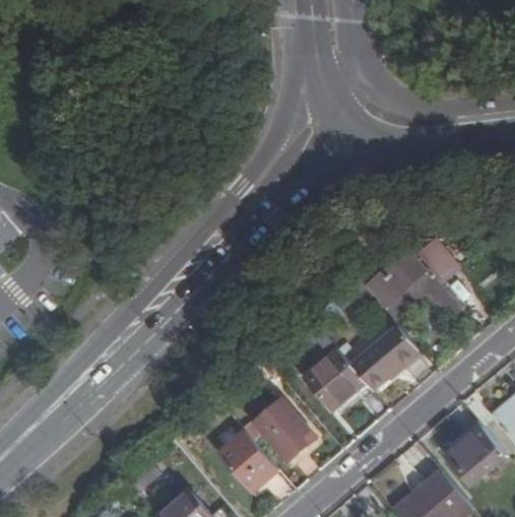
[(446,316),(458,305),(404,241),(357,280),(389,318),(423,288),(446,316)]
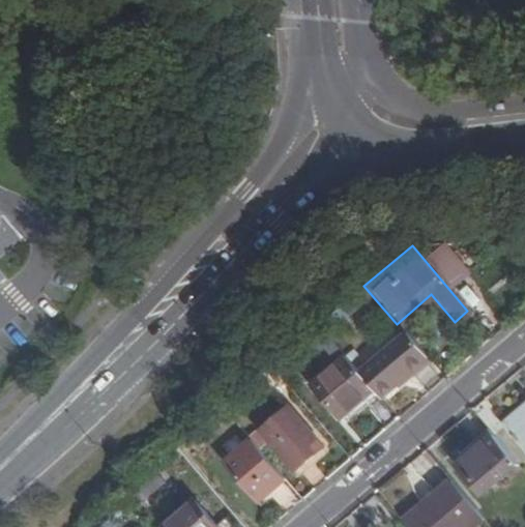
[(466,290),(488,316),(514,294),(502,281),(489,292),(478,279),(466,290)]
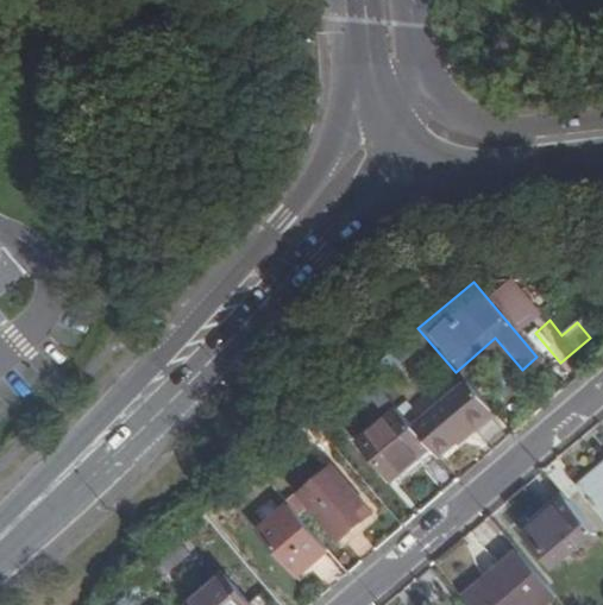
[(437,459),(490,414),(465,384),(413,430),(428,449),(437,459)]
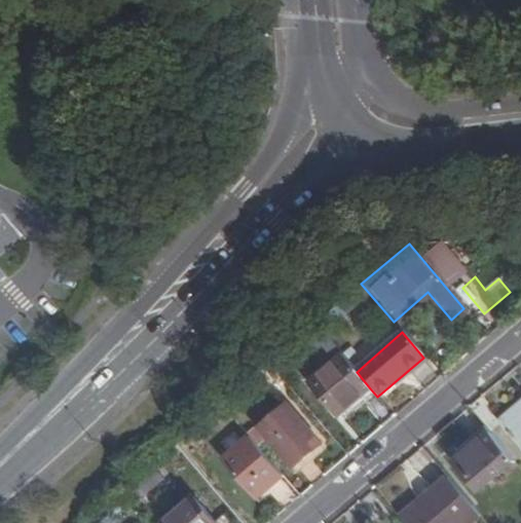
[(336,417),(370,388),(357,372),(342,355),(308,383),(336,417)]
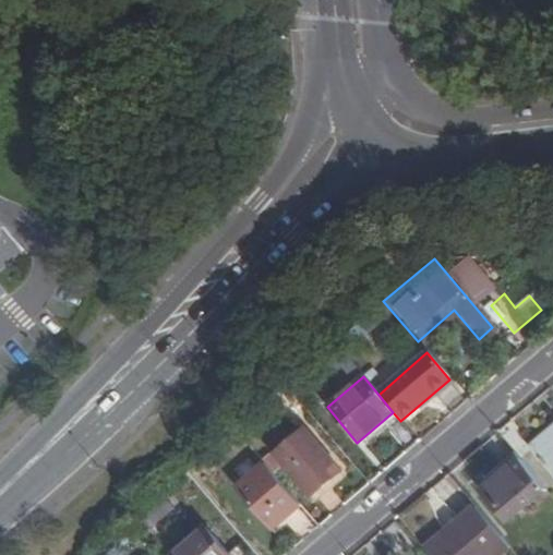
[(552,474),(552,422),(544,430),(549,434),(531,448),(552,474)]
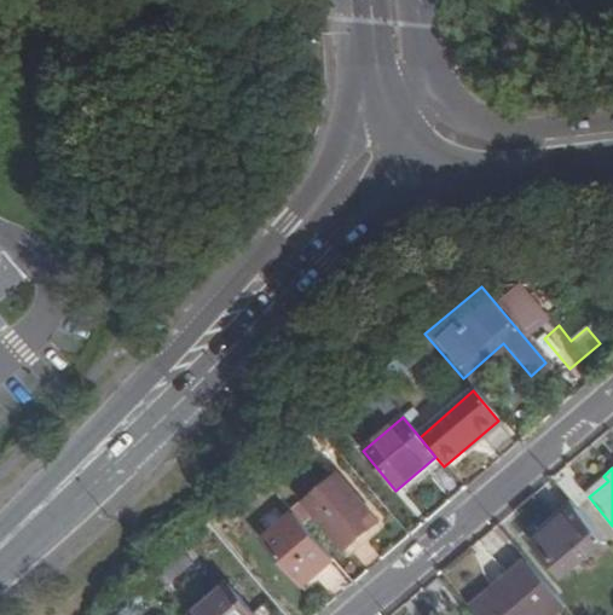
[(335,480),(304,506),(342,551),(374,524),(335,480)]
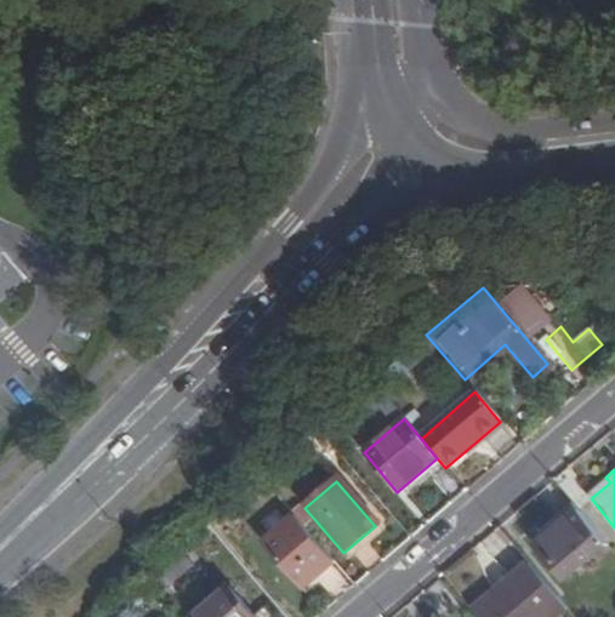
[(564,577),(604,546),(574,510),(535,543),(564,577)]
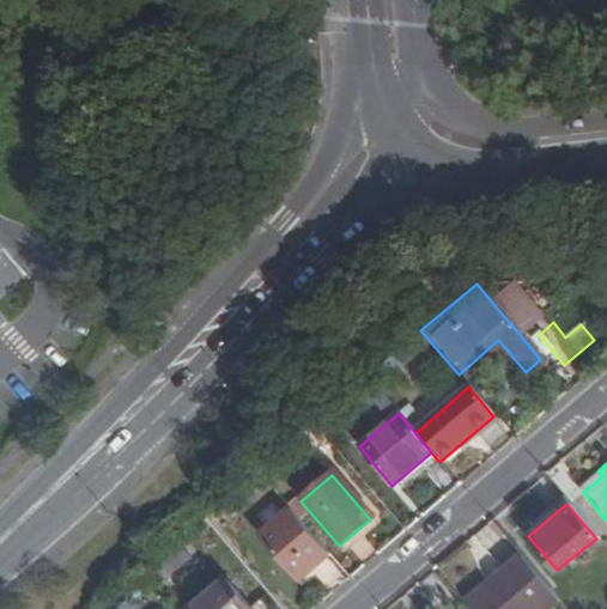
[(298,582),(329,555),(289,509),(259,534),(298,582)]
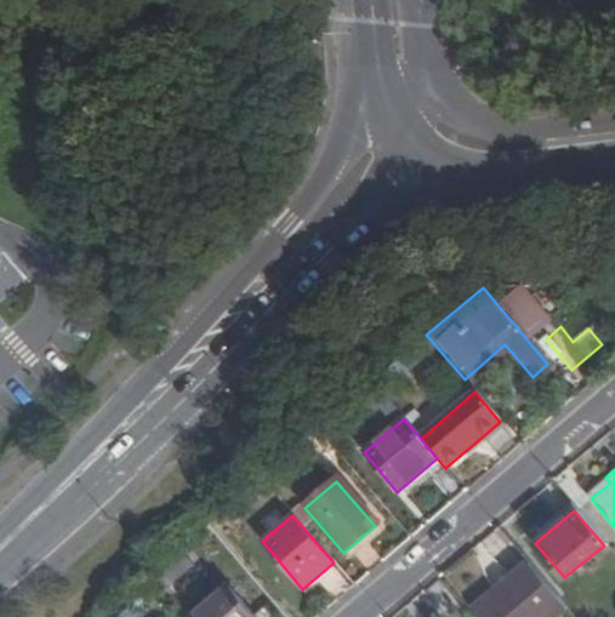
[(554,616),(565,609),(528,565),(470,613),(472,616),(554,616)]
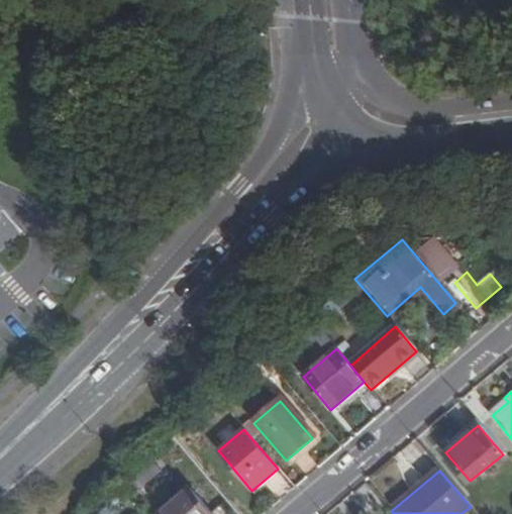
[(210,513),(192,491),(165,513),(210,513)]
